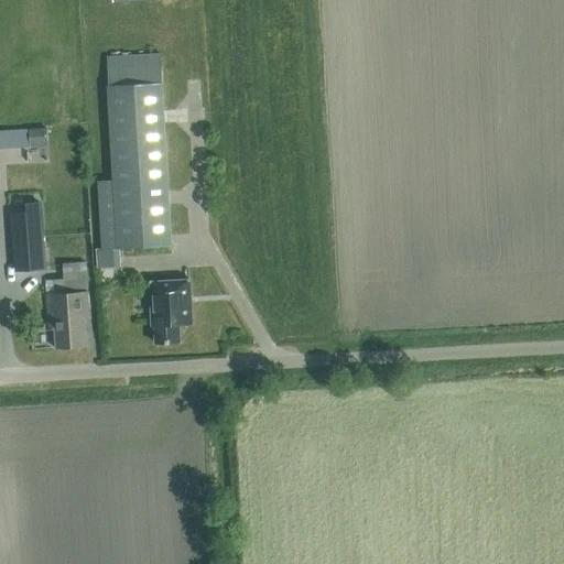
[(109,86),(161,83),(160,54),(107,57),(109,86)]
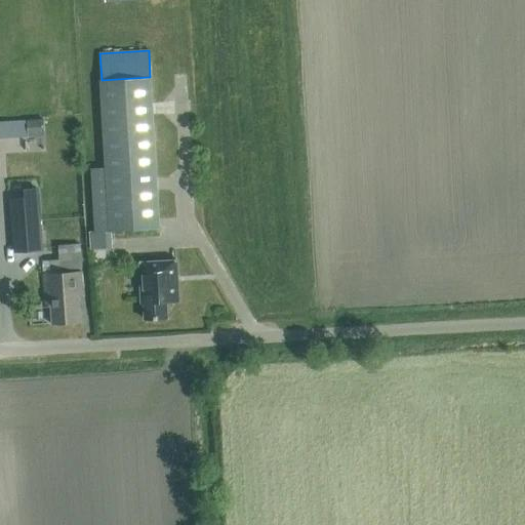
[(110,232),(112,232),(159,229),(150,77),(102,80),(107,168),(110,232)]
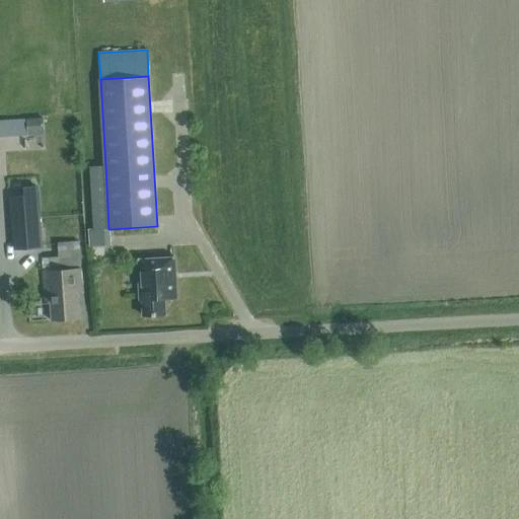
[(42,117),(26,118),(27,135),(44,134),(42,117)]
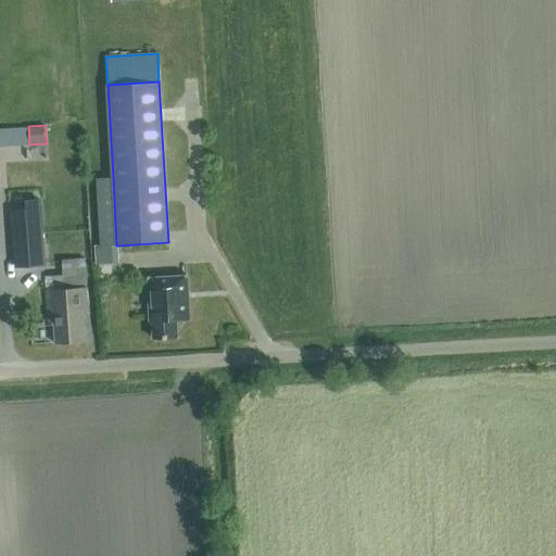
[(26,209),(11,210),(15,267),(45,265),(40,198),(25,199),(26,209)]
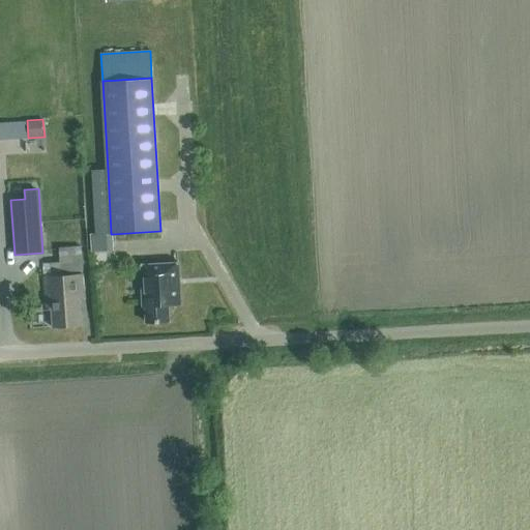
[(62,276),(62,272),(83,270),(81,246),(59,247),(60,262),(43,263),(47,307),(52,307),(53,327),(82,326),(80,299),(85,299),(83,274),(62,276)]
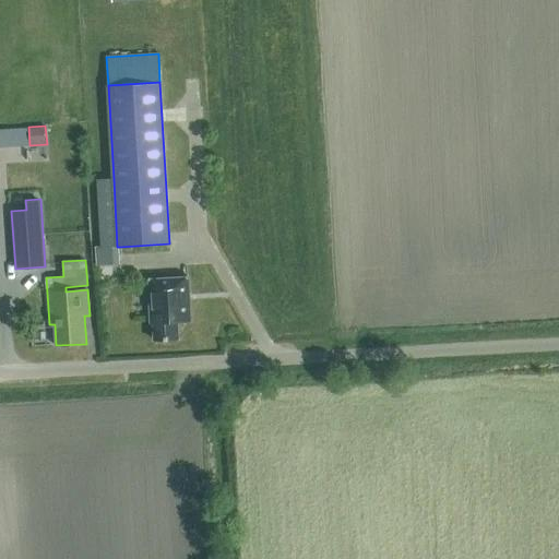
[(179,339),(178,321),(191,320),(189,277),(149,280),(151,323),(153,322),(154,340),(179,339)]
